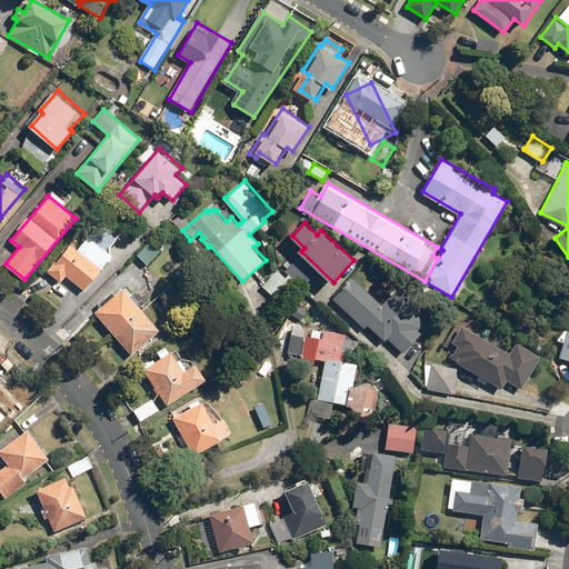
[(68,275),(87,290),(115,257),(89,236),(79,249),(72,243),(49,271),(61,282),(68,275)]
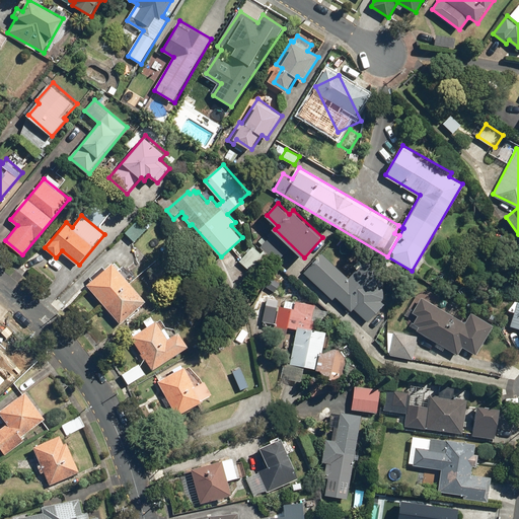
[(143,223),(138,218),(125,232),(135,241),(153,223),(148,218),(143,223)]
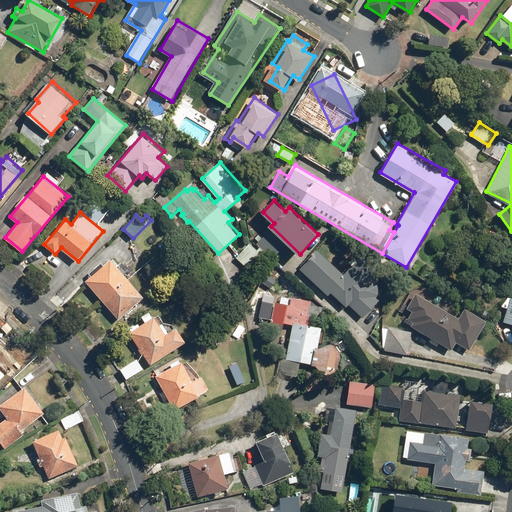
[(358,280),(347,270),(344,274),(343,272),(348,267),(337,256),(332,262),(317,249),(299,268),(328,295),(332,292),(347,307),(350,304),(364,317),(372,308),(361,297),(360,289),(355,284),(358,280)]
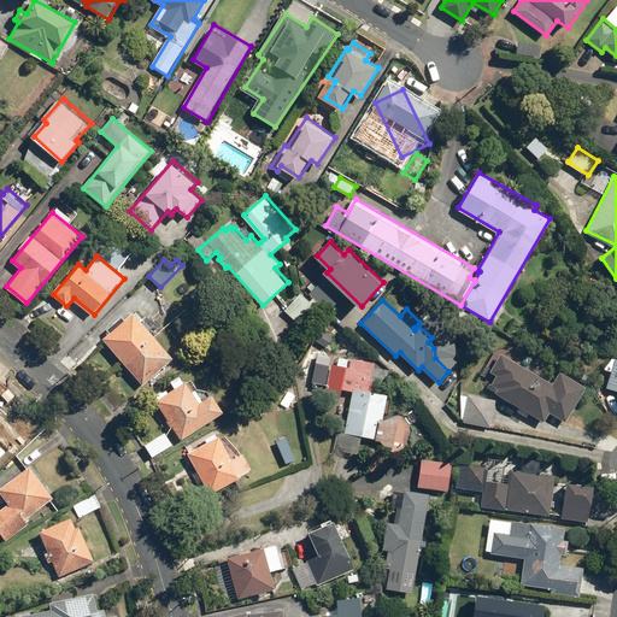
[(174,356),(135,311),(104,339),(142,383),(174,356)]
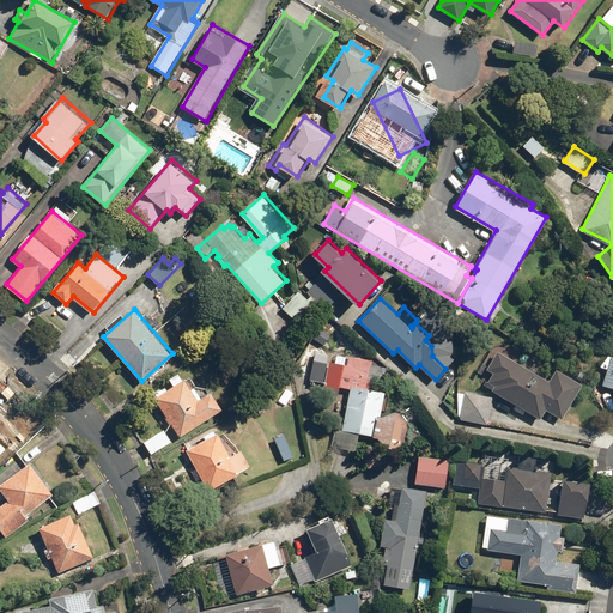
[(363,372),(366,372),(370,358),(319,349),(311,381),(326,383),(323,394),(340,398),(343,387),(352,388),(345,429),(337,428),(333,445),(357,450),(360,432),(377,435),(376,438),(402,443),(408,416),(382,411),(386,392),(364,388),(365,380),(362,378),(363,372)]
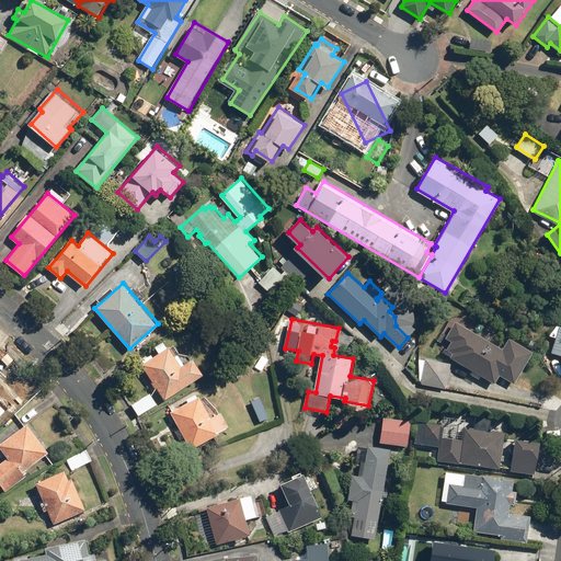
[(441,351),(472,368),(469,374),(481,379),(483,375),(496,382),(500,376),(515,384),(534,351),(510,338),(505,347),(457,321),(441,351)]
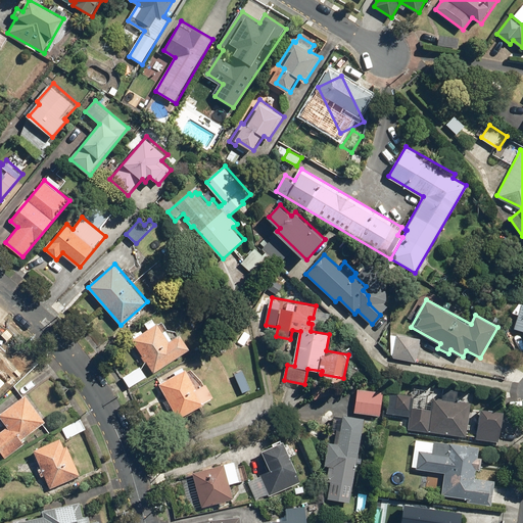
[(146,321),(149,326),(133,336),(154,372),(191,350),(182,333),(173,339),(161,320),(156,323),(153,317),(146,321)]
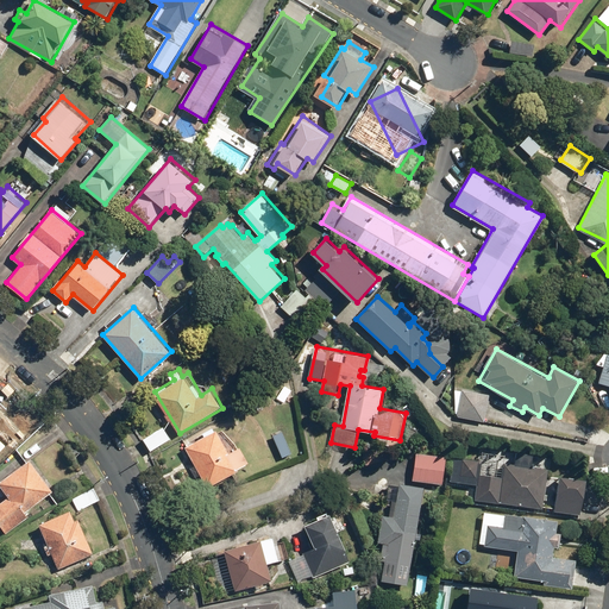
[(490,394),(464,388),(459,416),(485,421),(490,394)]
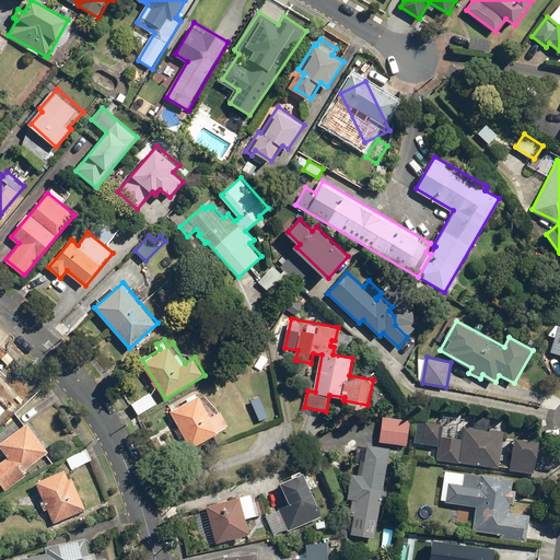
[(151,393),(133,404),(139,413),(156,403),(151,393)]
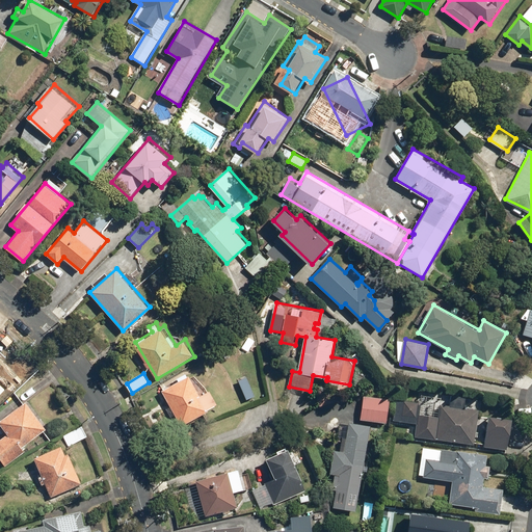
[(220,405),(209,382),(204,384),(198,374),(192,377),(190,373),(162,387),(182,425),(220,405)]
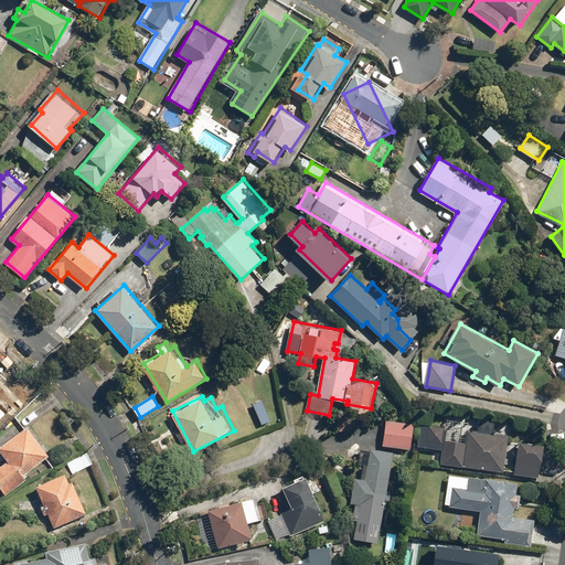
[(260,398),(252,403),(263,425),(272,420),(260,398)]
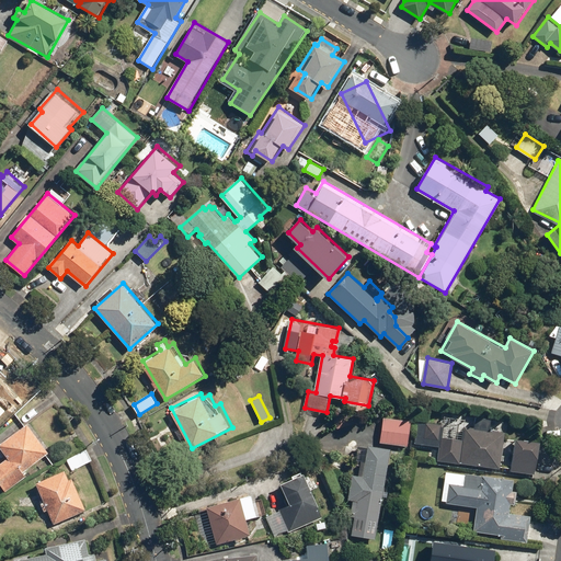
[(490,430),(491,419),(444,413),(443,423),(418,420),(415,443),(439,445),(437,459),(501,468),(505,432),(490,430)]
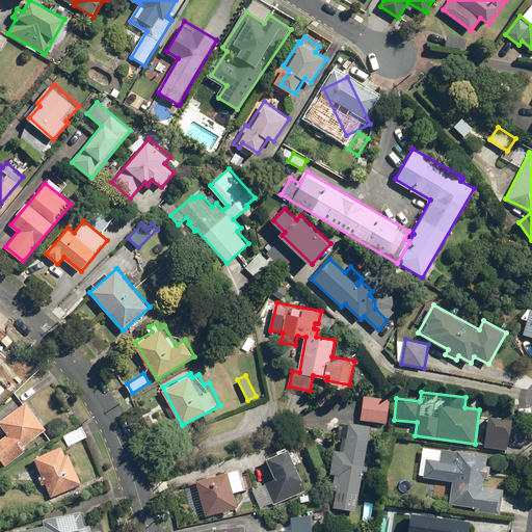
[(372,400),(365,399),(362,420),(387,423),(391,398),(372,396),(372,400)]
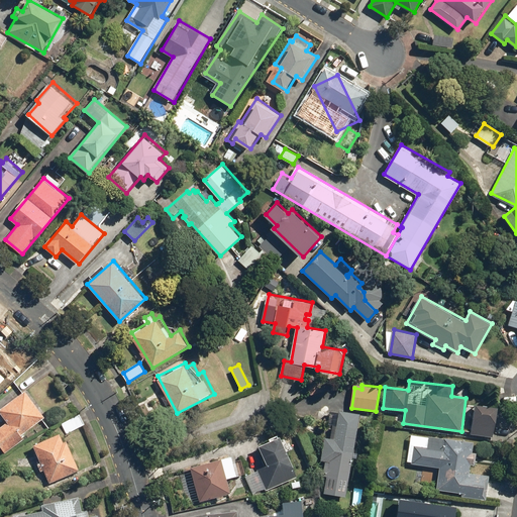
[(0,409),(8,420),(0,426),(0,445),(6,453),(24,439),(21,434),(46,415),(26,389),(0,409)]
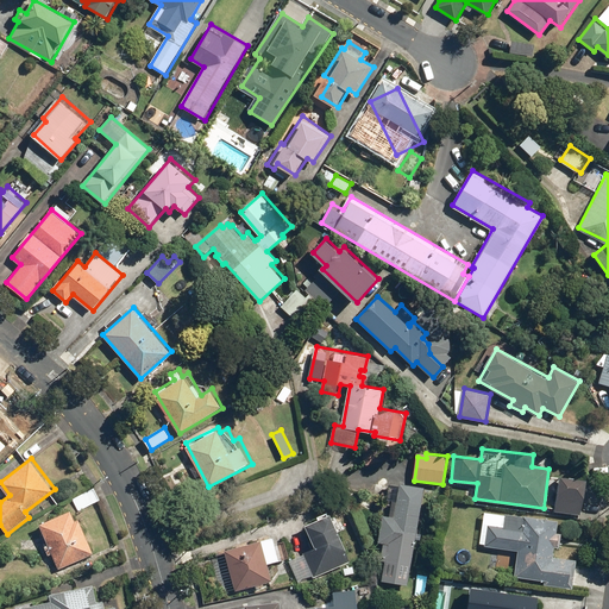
[(589,478),(562,473),(556,510),(583,514),(589,478)]
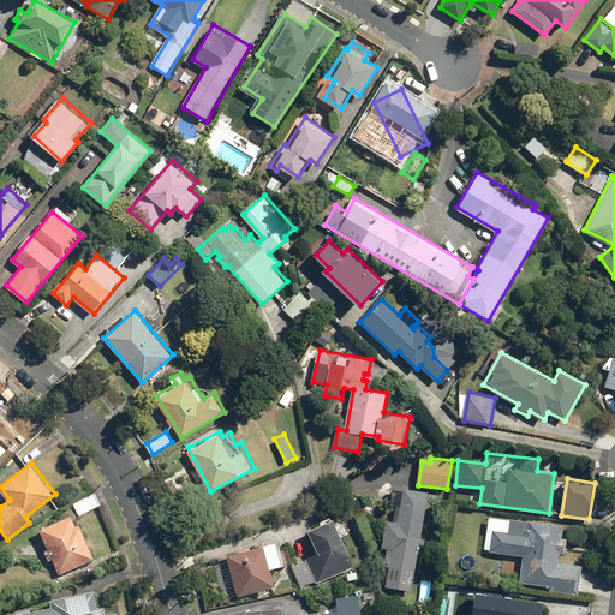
[(431,491),(405,485),(399,521),(387,520),(382,547),(388,548),(384,565),(389,566),(387,584),(413,590),(431,491)]
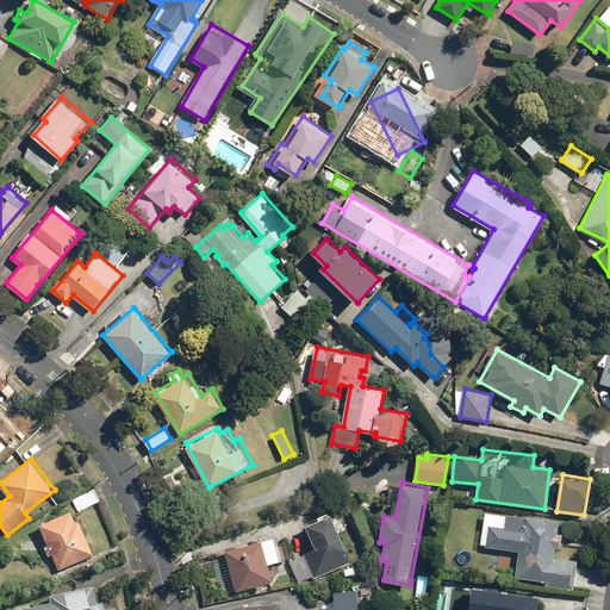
[(76,521),(70,510),(39,524),(60,568),(95,552),(80,520),(76,521)]
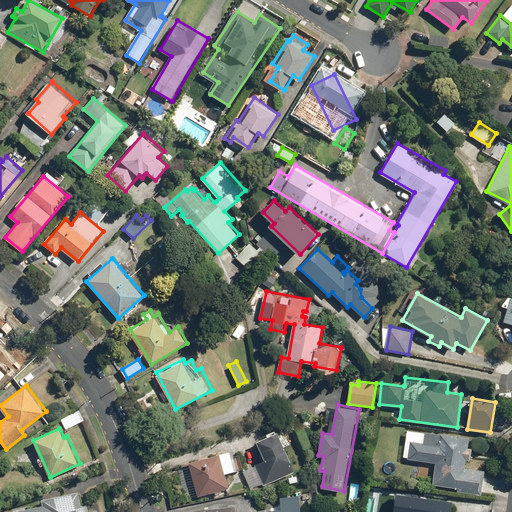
[(472,447),(468,446),(470,436),(407,429),(404,459),(436,463),(434,484),(459,487),(458,492),(477,494),(494,496),(495,486),(483,485),(485,469),(466,466),(467,461),(471,461),(472,447)]
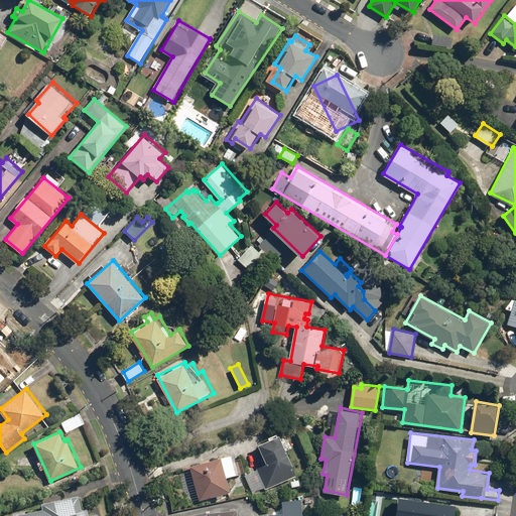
[(261,444),(269,464),(244,474),(252,493),(297,475),(281,435),(261,444)]
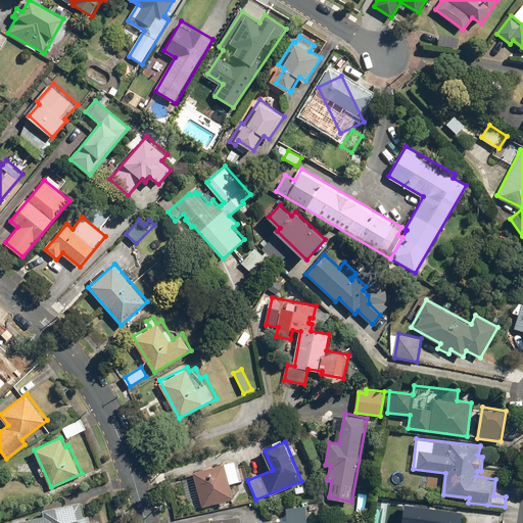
[(203,508),(235,498),(231,484),(242,481),(236,460),(193,471),(203,508)]
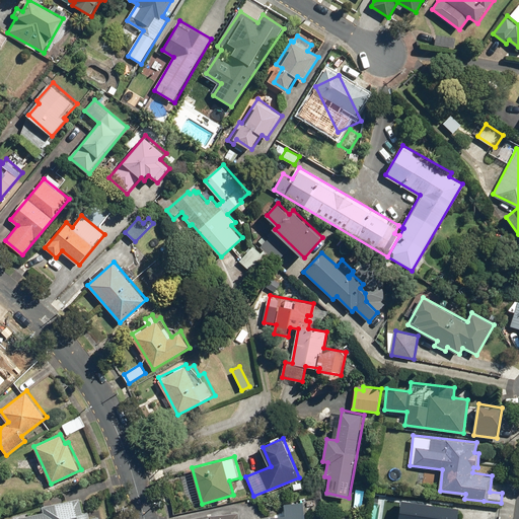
[(16,518),(100,518),(99,516),(90,517),(89,511),(84,512),(83,505),(82,497),(42,505),(43,513),(16,518)]
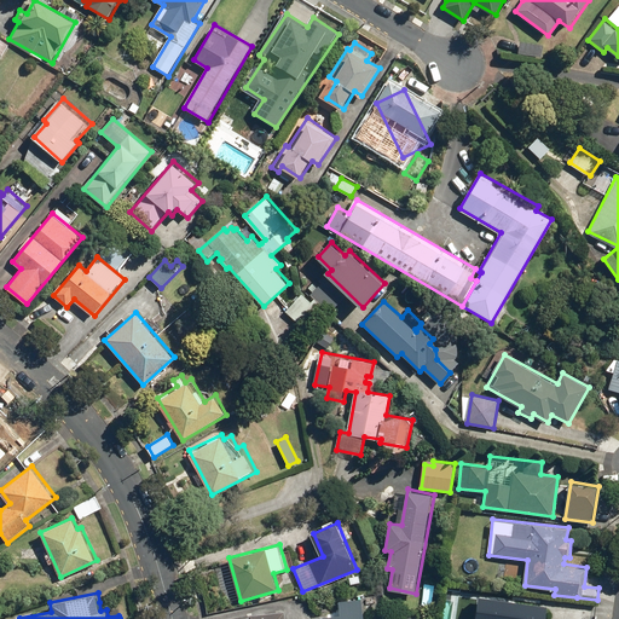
[(295,618),(294,608),(249,614),(249,618),(365,618),(363,596),(337,600),(339,613),(313,617),(313,618),(295,618)]
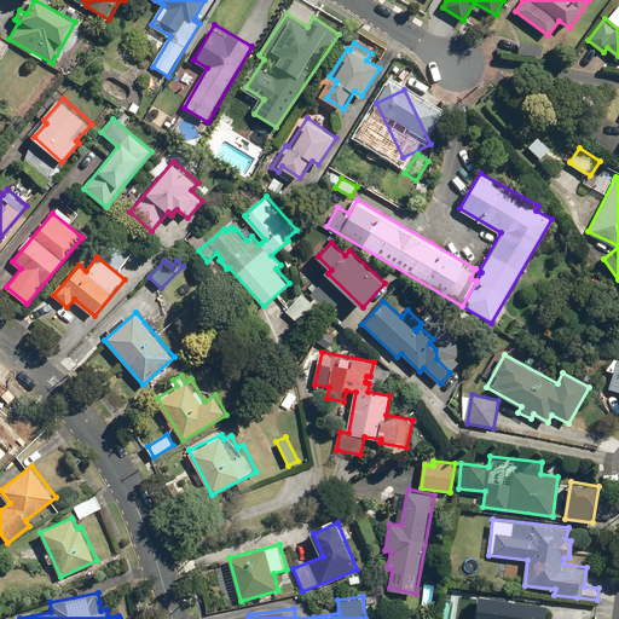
[(547,618),(549,605),(468,597),(466,618),(547,618)]
